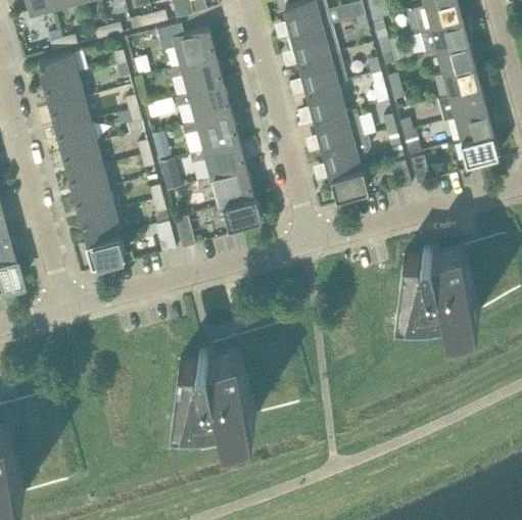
[(53,7),(51,0),(27,0),(31,13),(53,7)]
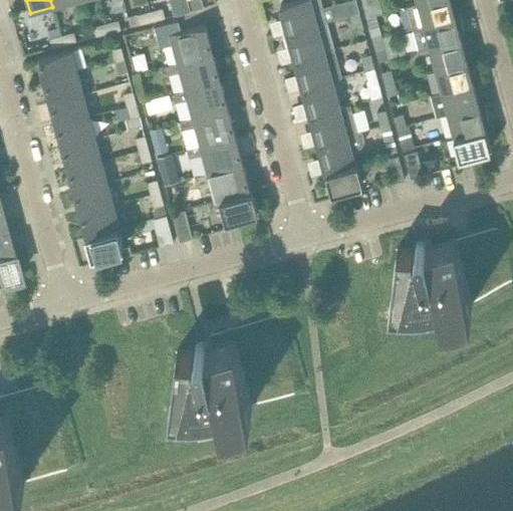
[(170,0),(175,16),(203,9),(200,0),(192,0),(187,1),(186,0),(170,0)]
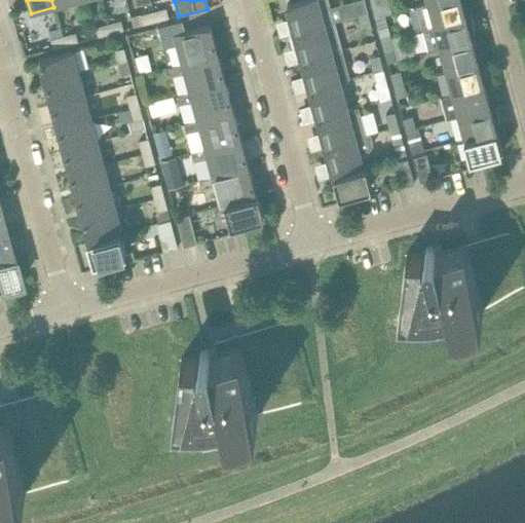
[(289,0),(290,3),(287,4),(291,20),(296,19),(299,31),(287,35),(288,36),(334,23),(327,0),(289,0)]
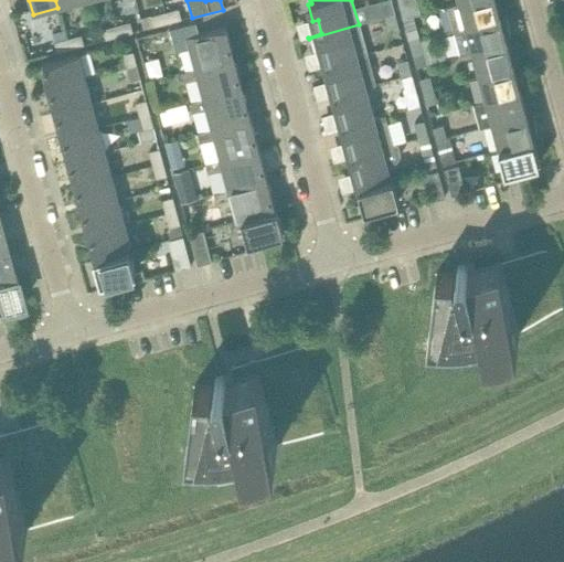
[(381,2),(384,18),(394,16),(390,0),(381,2)]
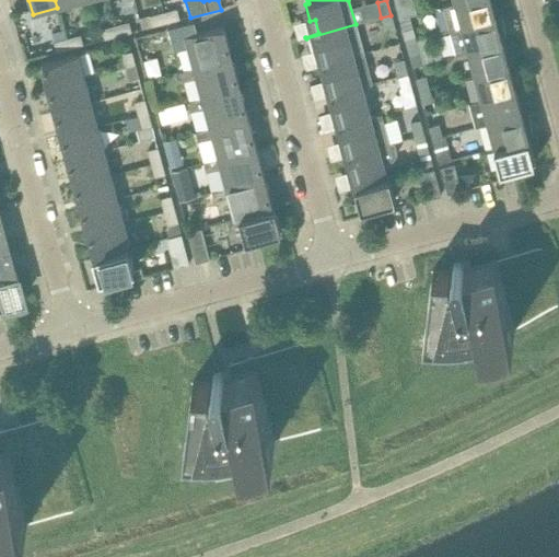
[(411,0),(393,0),(399,21),(417,15),(411,0)]
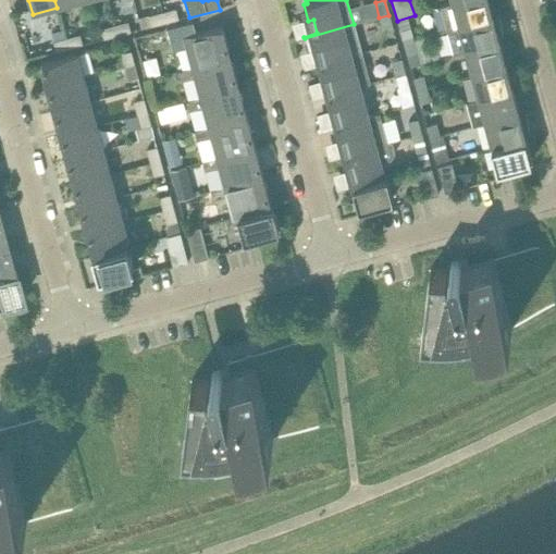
[(493,21),(493,20),(486,0),(472,0),(452,5),(441,9),(447,33),(493,21)]
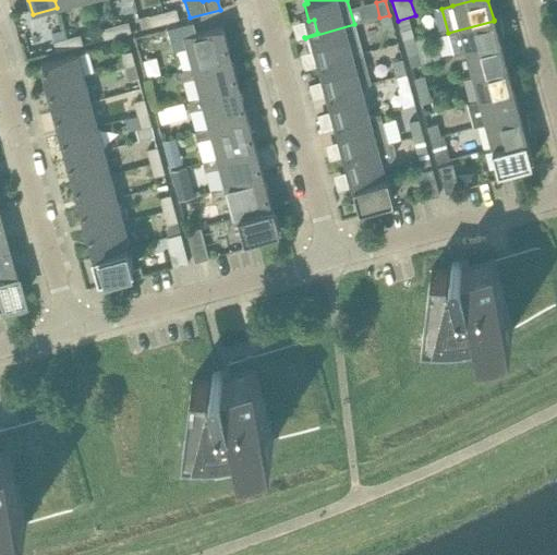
[(178,21),(176,11),(162,14),(165,24),(178,21)]
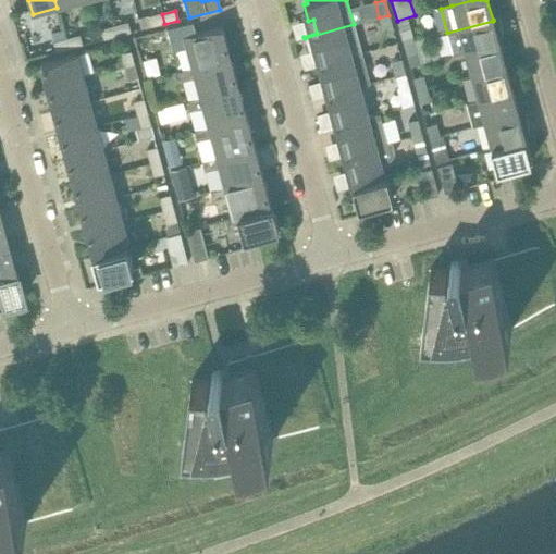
[(164,24),(162,14),(149,17),(151,28),(164,24)]
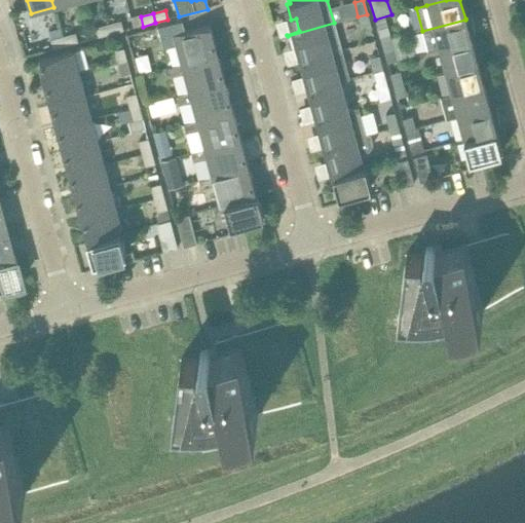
[(371,28),(367,14),(358,16),(362,30),(371,28)]
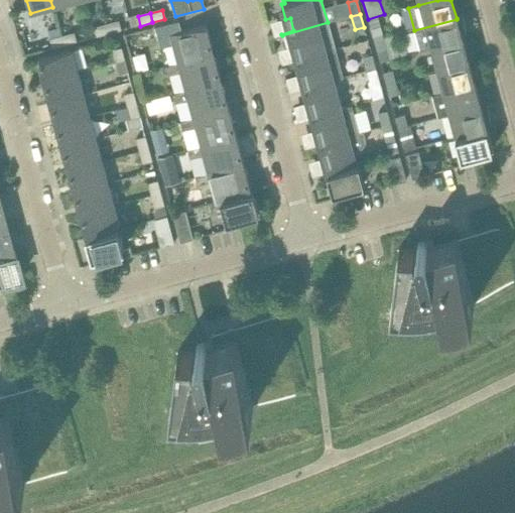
[(463,16),(457,18),(457,19),(414,30),(420,52),(430,49),(463,41),(461,36),(465,34),(463,16)]
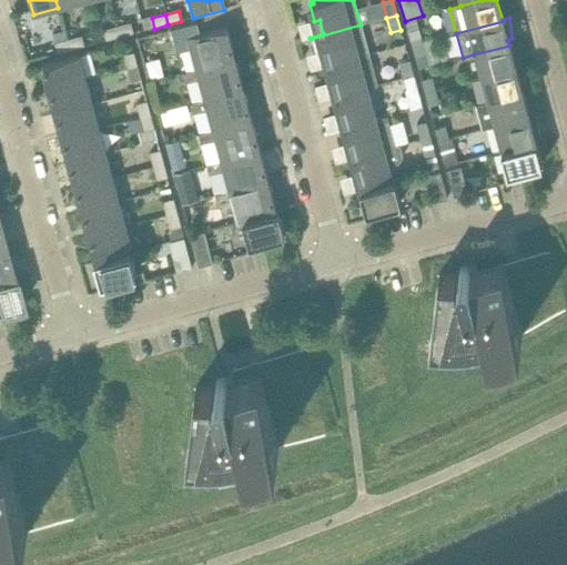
[(132,34),(130,24),(117,28),(119,38),(132,34)]
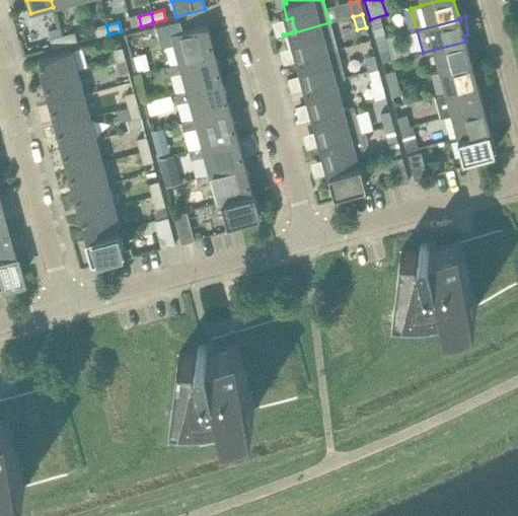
[(215,56),(207,26),(182,33),(179,22),(155,29),(160,51),(173,47),(178,65),(215,56)]
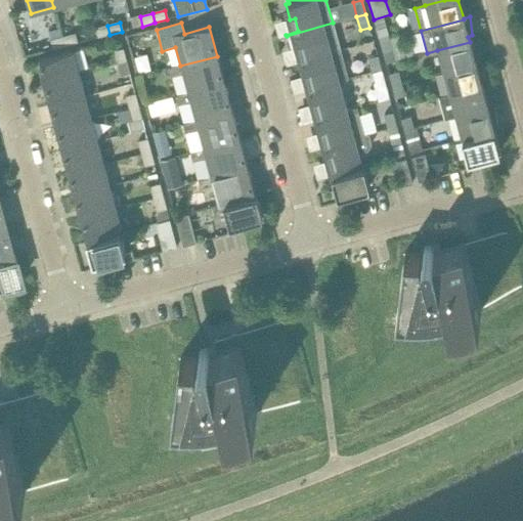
[(333,23),(287,36),(291,50),(302,47),(305,59),(294,62),(294,63),(340,51),(333,23)]
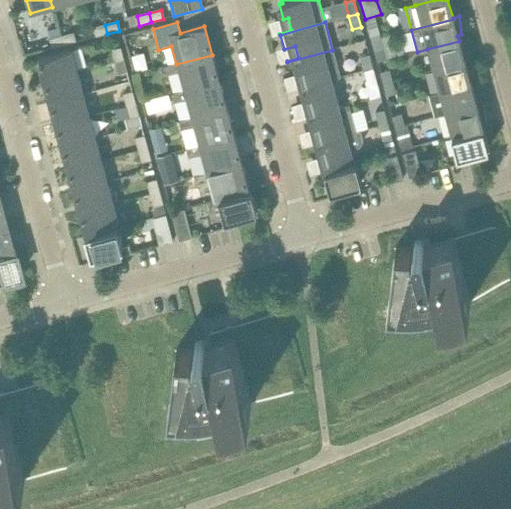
[(107,34),(105,25),(93,28),(95,38),(107,34)]
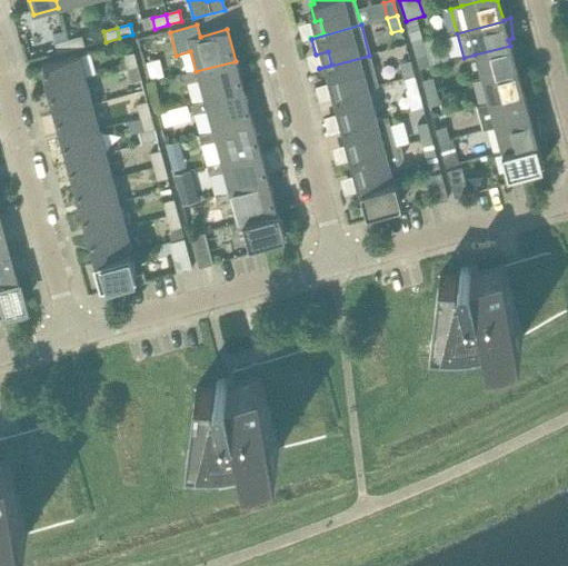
[(409,32),(412,46),(421,43),(418,30),(409,32)]
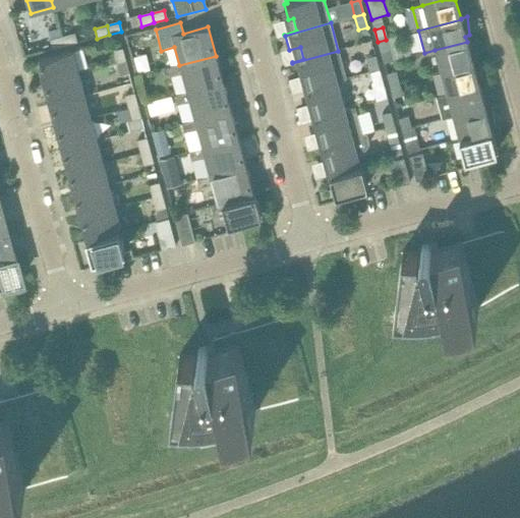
[(74,35),(62,38),(64,47),(76,44),(74,35)]
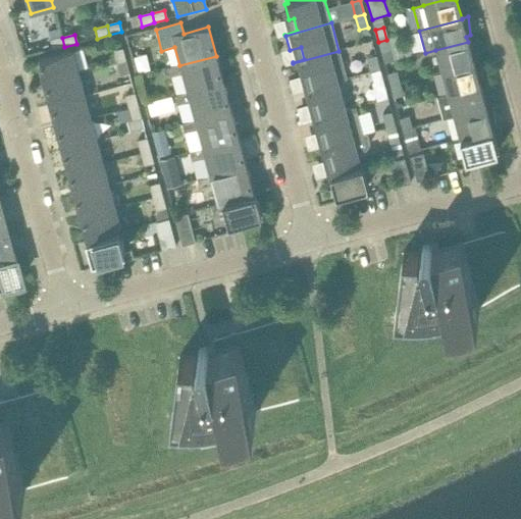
[(64,47),(62,38),(50,41),(52,51),(64,47)]
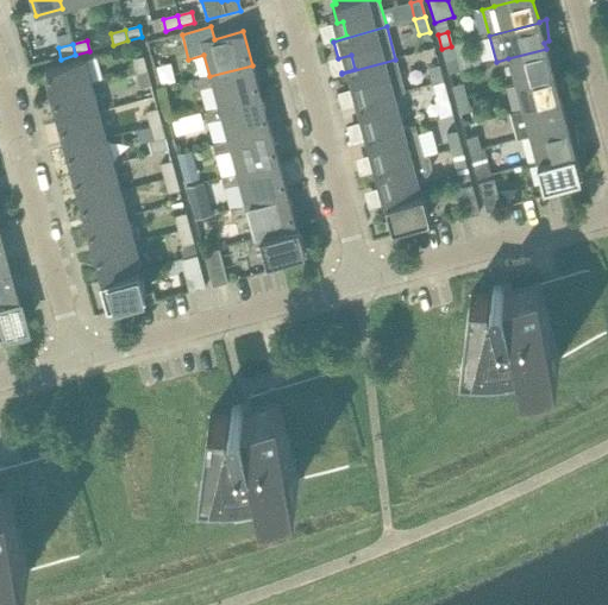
[(456,60),(451,46),(442,49),(445,63),(456,60)]
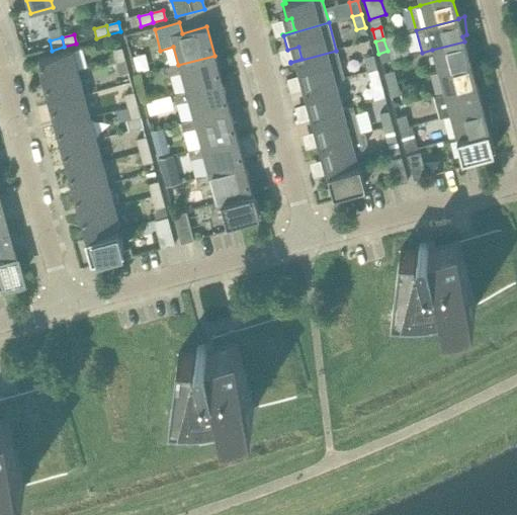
[(470,63),(464,41),(432,50),(438,72),(470,64),(470,63)]
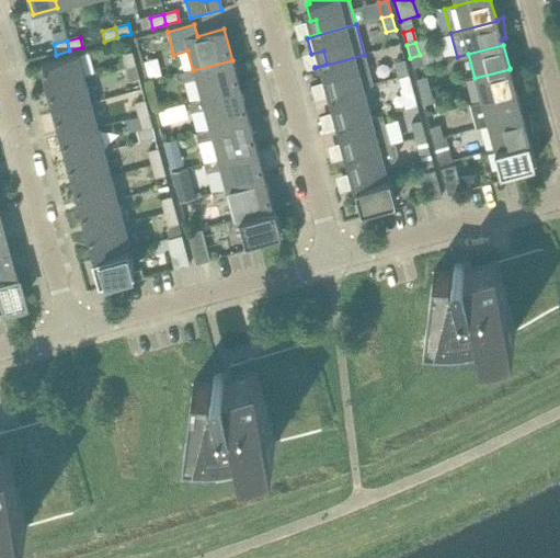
[(135,67),(132,54),(122,56),(125,69),(135,67)]
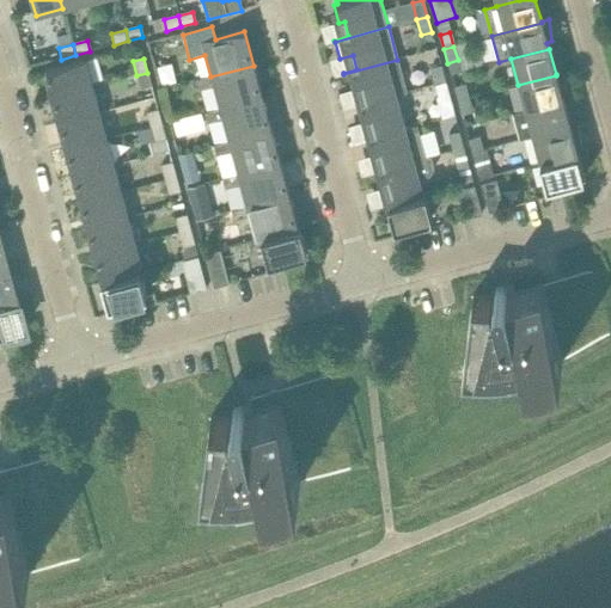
[(405,92),(397,60),(343,74),(343,75),(352,73),(356,90),(362,88),(366,103),(352,106),(353,108),(396,96),(396,94),(405,92)]
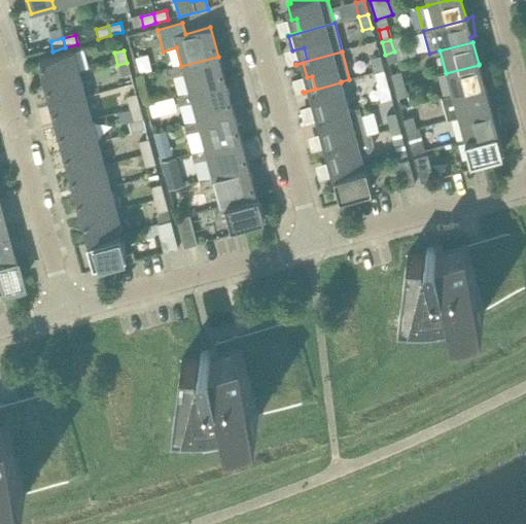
[(73,53),(40,61),(46,83),(79,75),(73,53)]
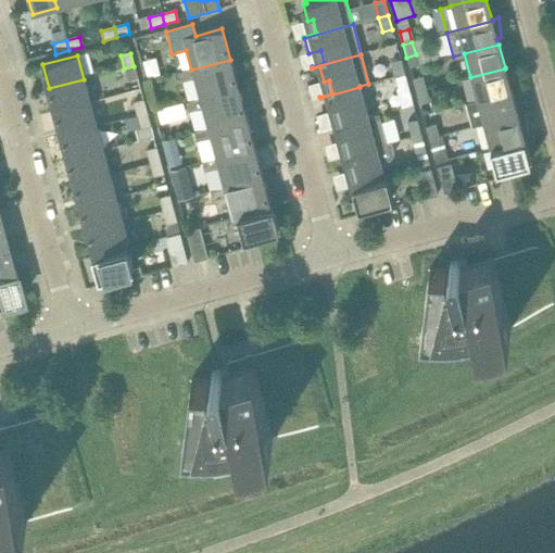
[(230,60),(191,70),(177,74),(180,83),(193,79),(199,100),(238,89),(230,60)]
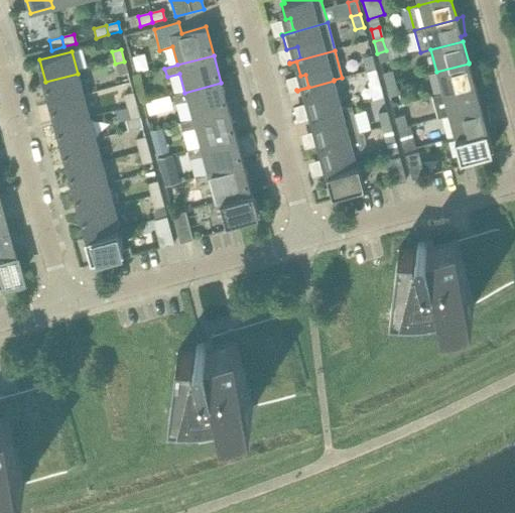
[(363,58),(366,72),(375,70),(371,56),(363,58)]
